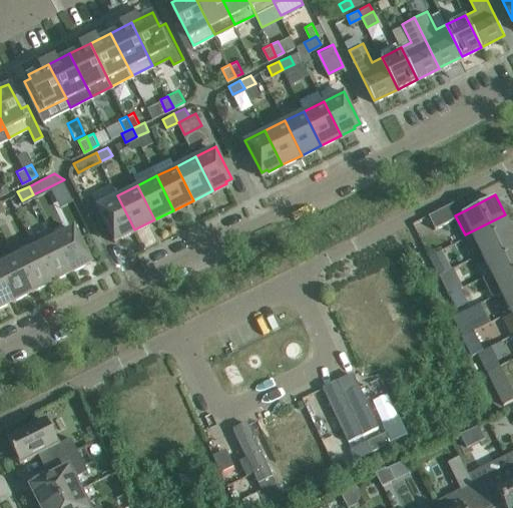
[(134,229),(117,195),(97,205),(113,236),(119,233),(121,236),(134,229)]
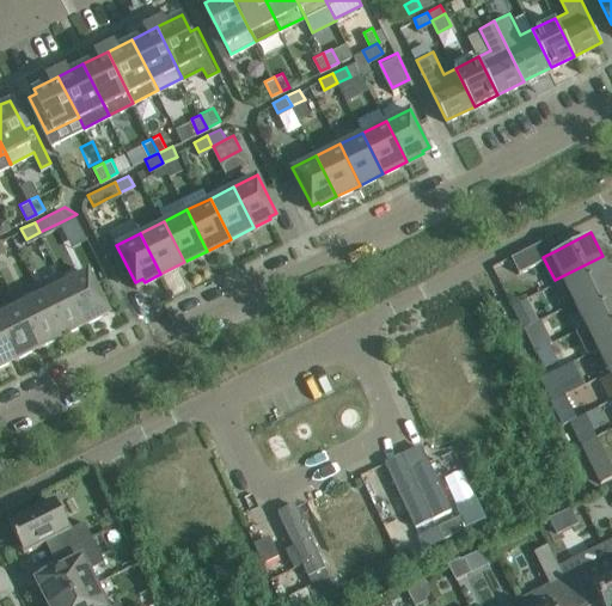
[(550,236),(512,255),(519,270),(543,257),(557,250),(550,236)]
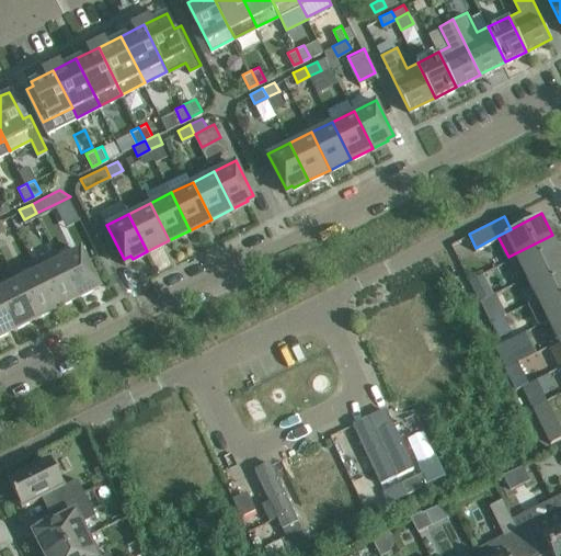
[(560,257),(560,251),(552,235),(508,257),(508,259),(515,256),(525,275),(560,257)]
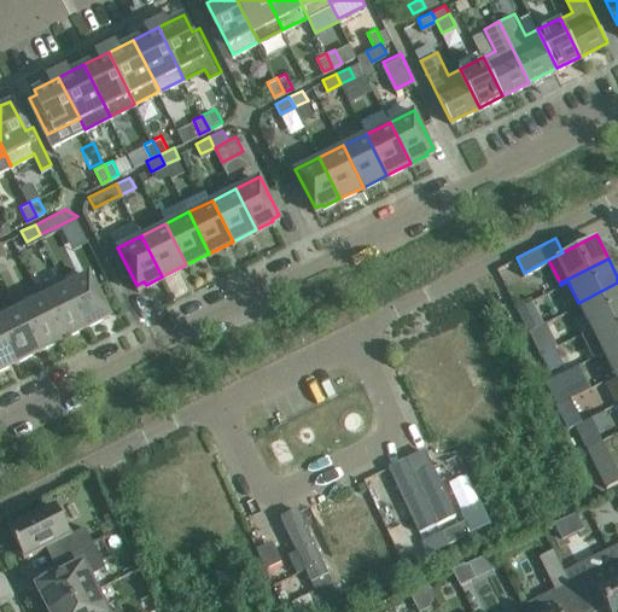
[(109,310),(89,272),(65,284),(87,326),(103,318),(101,314),(109,310)]
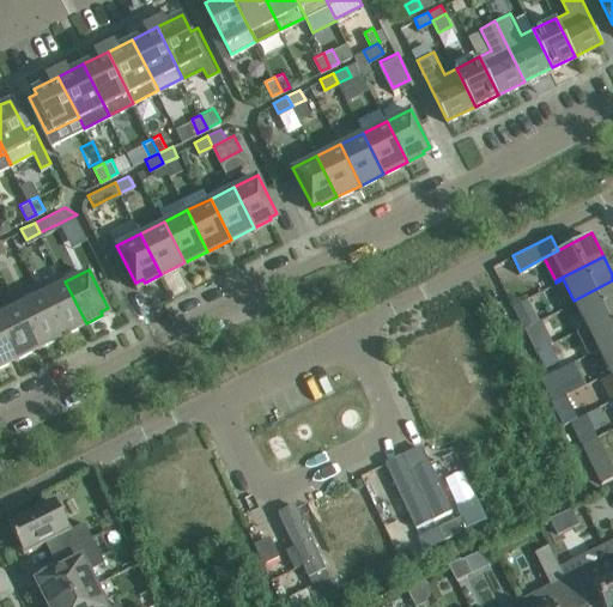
[(86,323),(65,281),(60,271),(36,283),(42,293),(62,334),(86,323)]
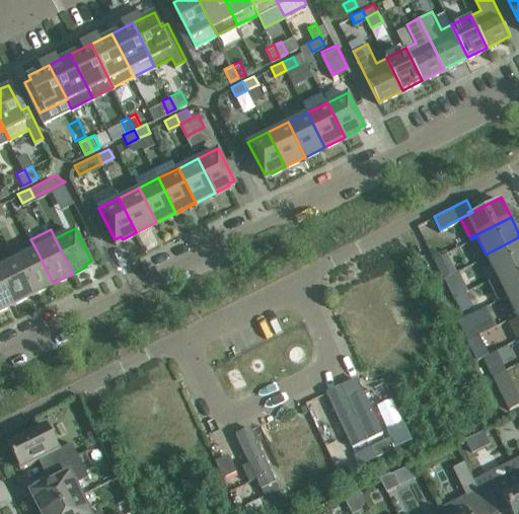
[(518,237),(486,254),(496,274),(518,262),(518,237)]
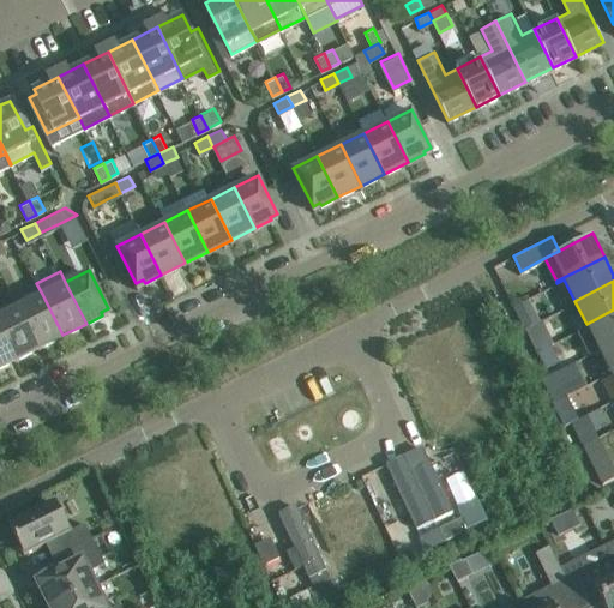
[(42,294),(18,306),(40,347),(62,335),(42,294)]
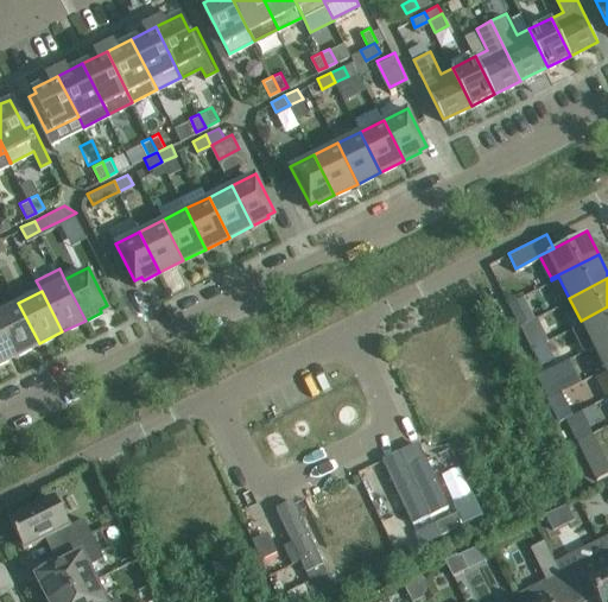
[(18,303),(0,311),(0,323),(16,355),(39,343),(18,303)]
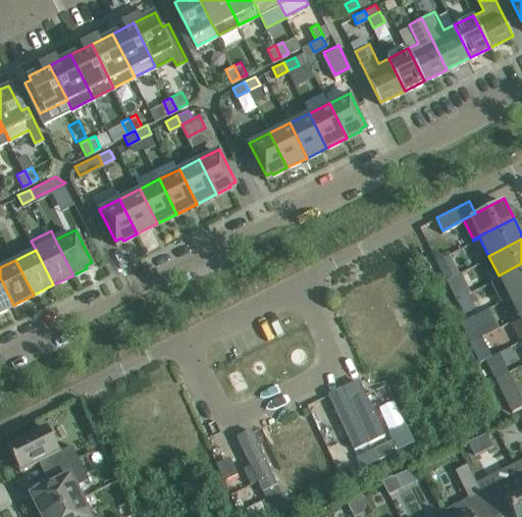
[(521,263),(499,275),(490,279),(501,300),(509,296),(521,289),(521,263)]
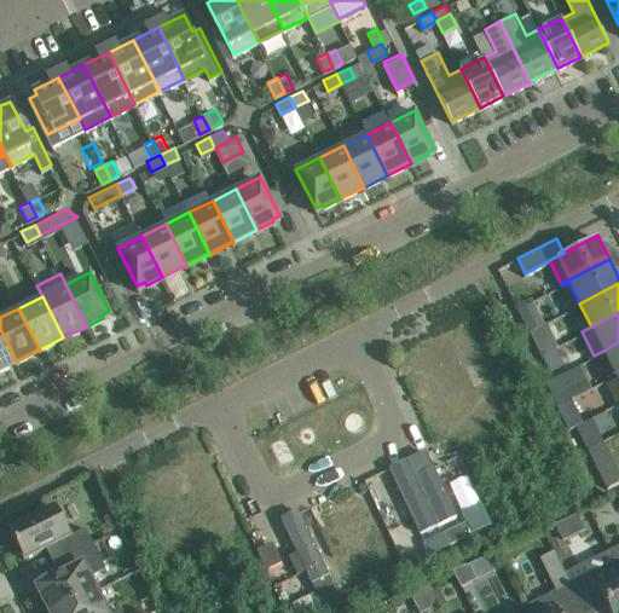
[(0,369),(16,362),(0,329),(0,369)]
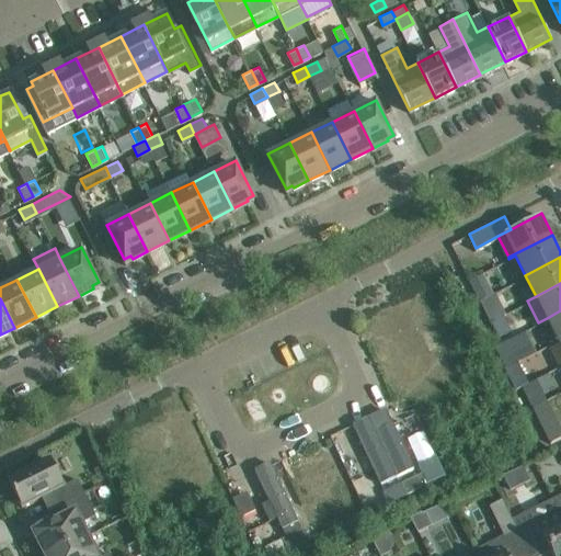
[(560,310),(547,318),(558,339),(560,337),(560,310)]
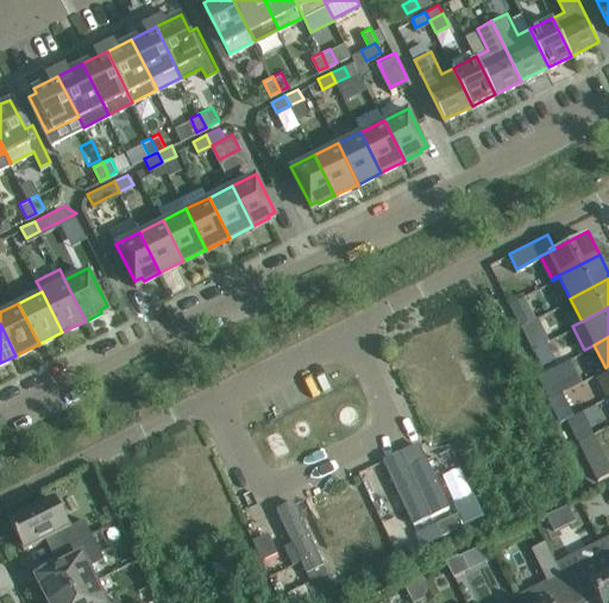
[(547,339),(533,346),(542,363),(557,356),(547,339)]
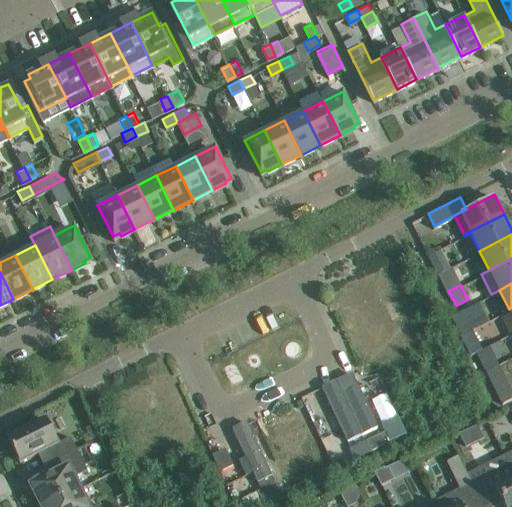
[(454,311),(461,331),(489,319),(482,300),(454,311)]
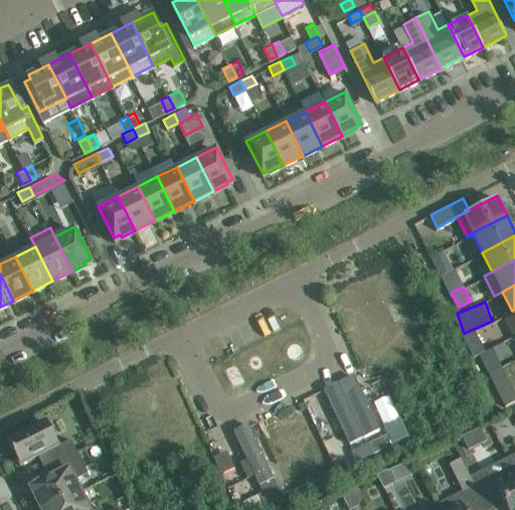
[(476,329),(464,335),(471,347),(483,341),(476,329)]
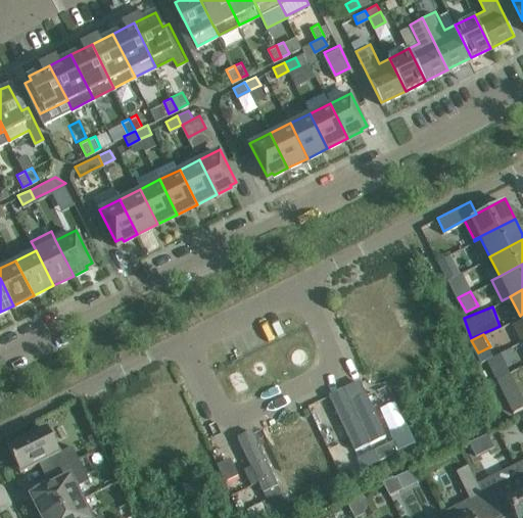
[(493,354),(486,358),(492,370),(507,364),(500,350),(493,354)]
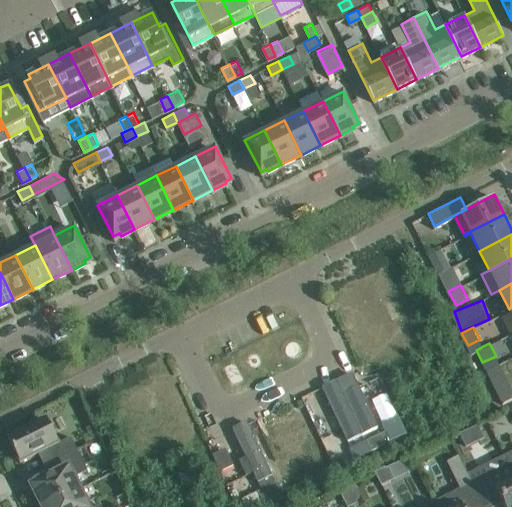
[(497,363),(488,368),(493,379),(502,374),(497,363)]
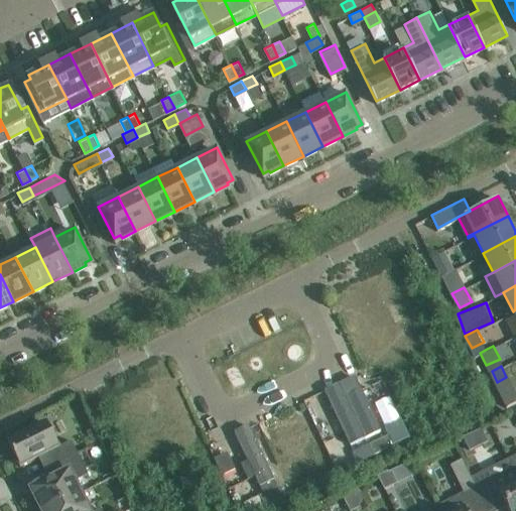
[(355,378),(339,385),(364,439),(379,431),(355,378)]
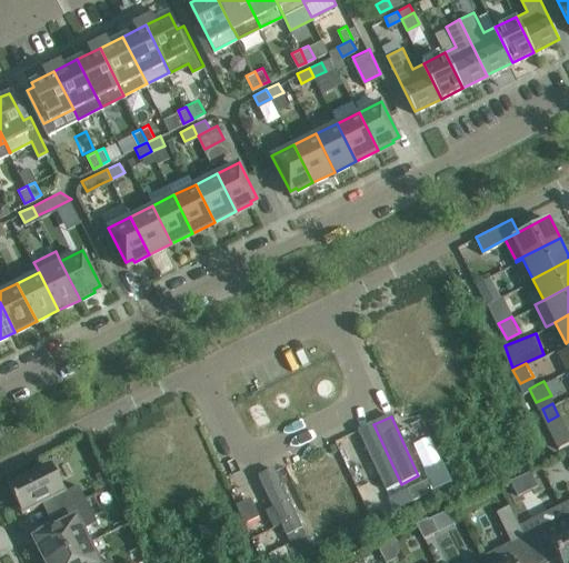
[(568,441),(568,430),(563,421),(549,428),(556,442),(558,446),(568,441)]
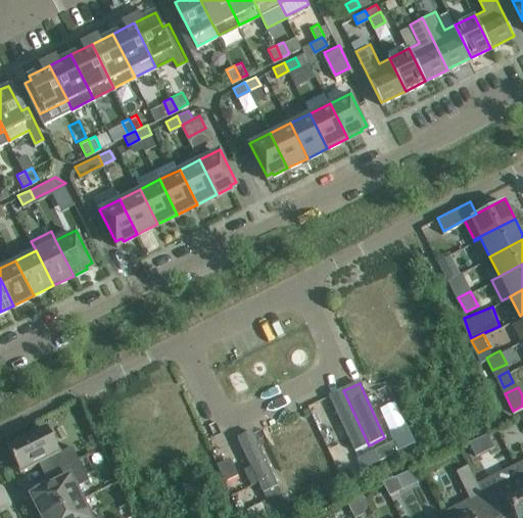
[(49,456),(55,467),(78,456),(73,443),(59,450),(48,426),(44,428),(43,425),(30,431),(32,434),(8,446),(11,452),(8,453),(14,466),(17,465),(20,470),(49,456)]
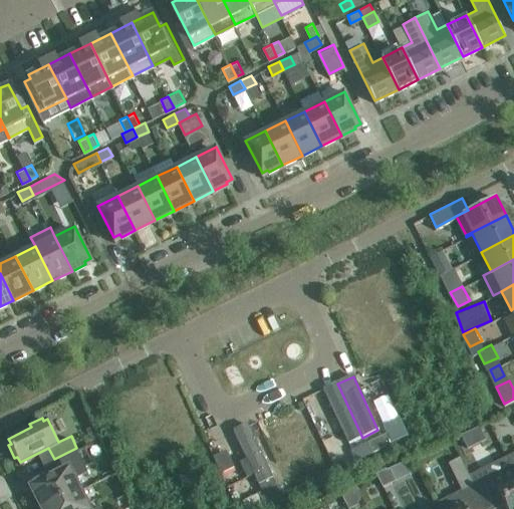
[(247,425),(234,431),(255,479),(269,473),(247,425)]
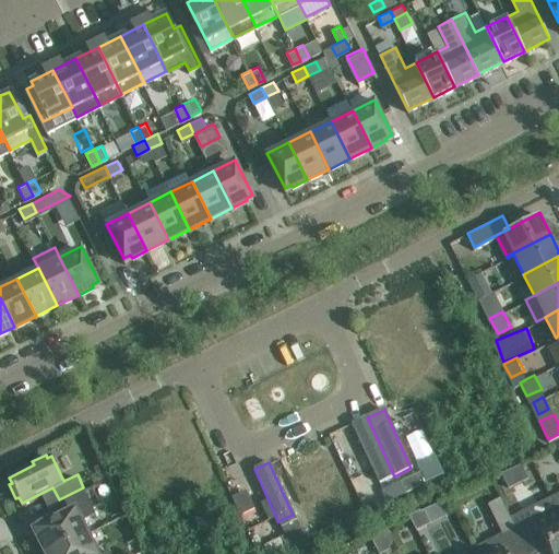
[(421,469),(400,479),(405,490),(427,480),(426,479),(421,469)]
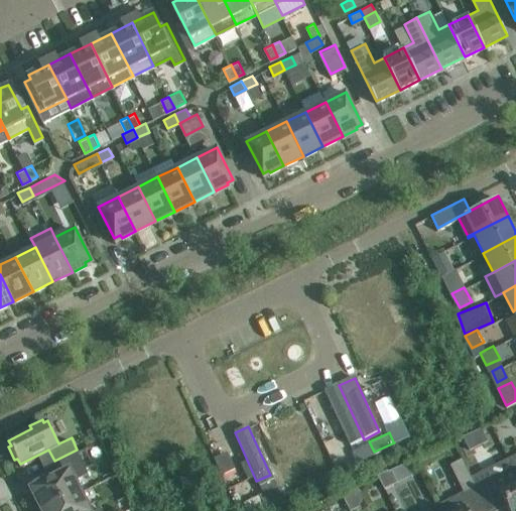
[(374,452),(369,441),(353,450),(358,460),(374,452)]
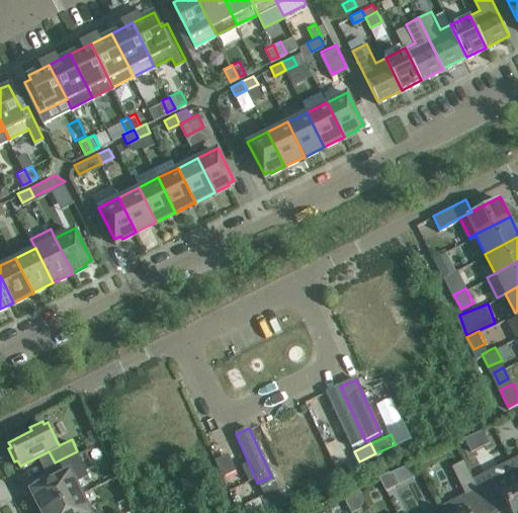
[(32,497),(39,512),(80,492),(75,481),(88,474),(77,451),(55,462),(60,475),(31,489),(35,496),(32,497)]
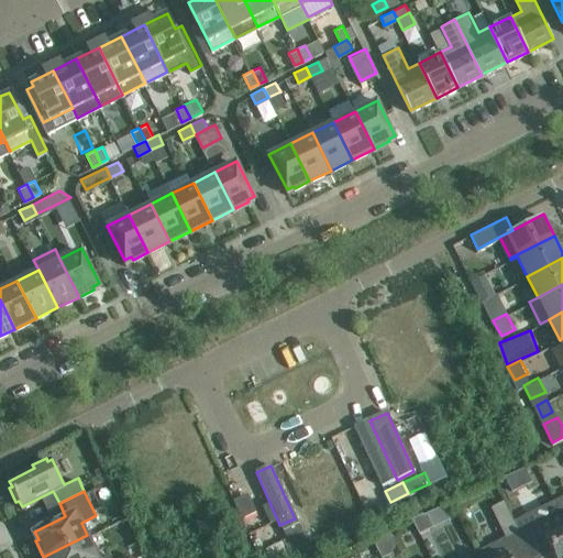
[(562,491),(553,496),(554,498),(562,515),(562,491)]
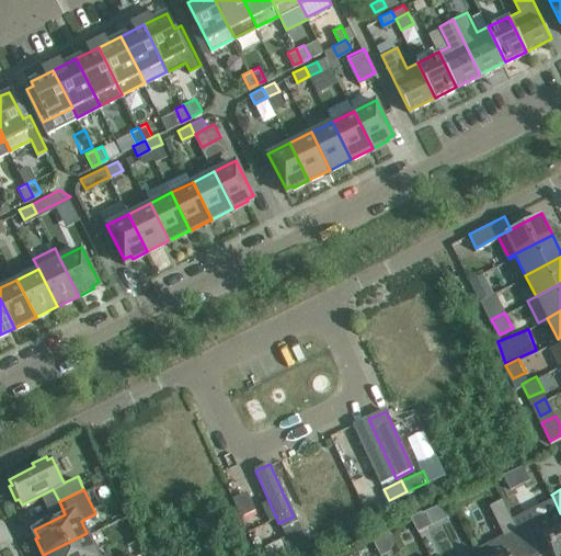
[(374,505),(369,495),(362,498),(366,508),(374,505)]
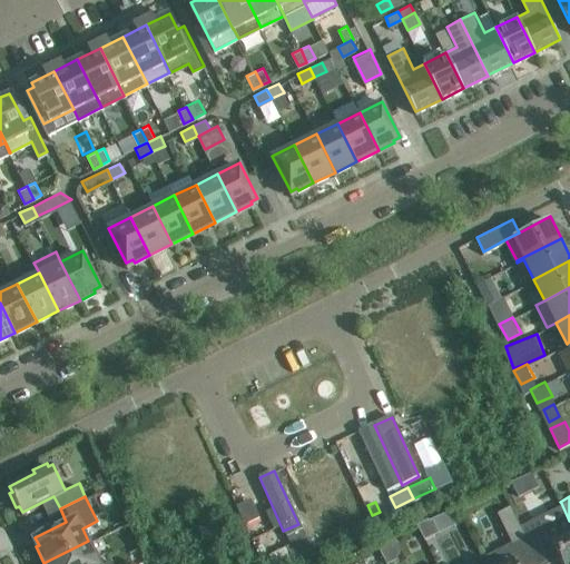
[(532,517),(520,524),(526,535),(540,563),(542,563),(553,558),(552,556),(558,553),(562,563),(569,563),(569,521),(561,503),(550,508),(559,527),(543,535),(534,516),(532,517)]
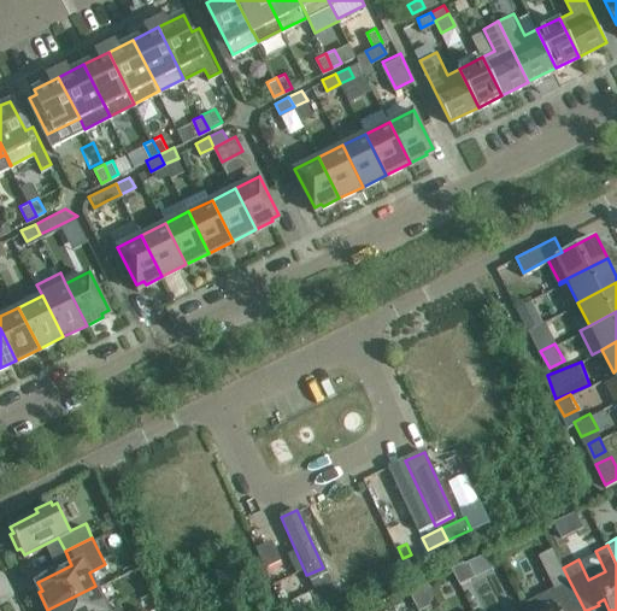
[(558,559),(552,546),(538,553),(545,565),(558,559)]
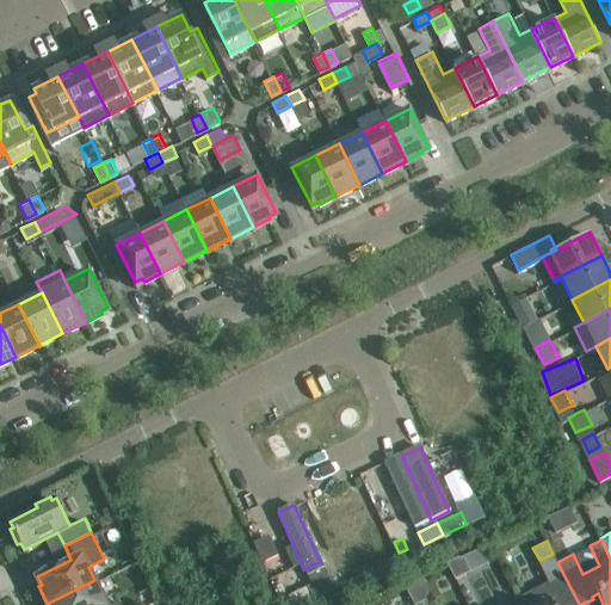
[(463,556),(449,562),(456,575),(470,569),(463,556)]
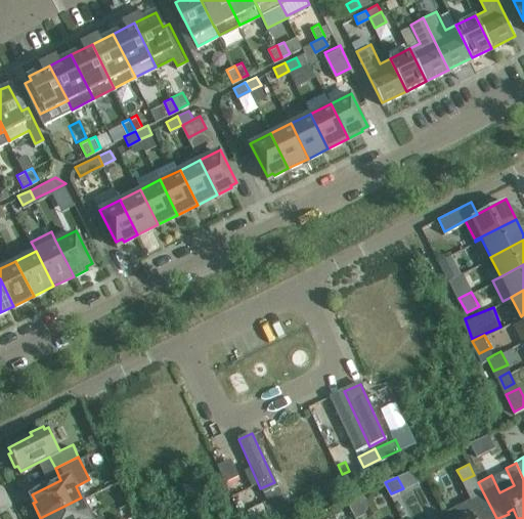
[(268,498),(264,500),(269,511),(290,501),(285,490),(282,491),(278,482),(264,489),(268,498)]
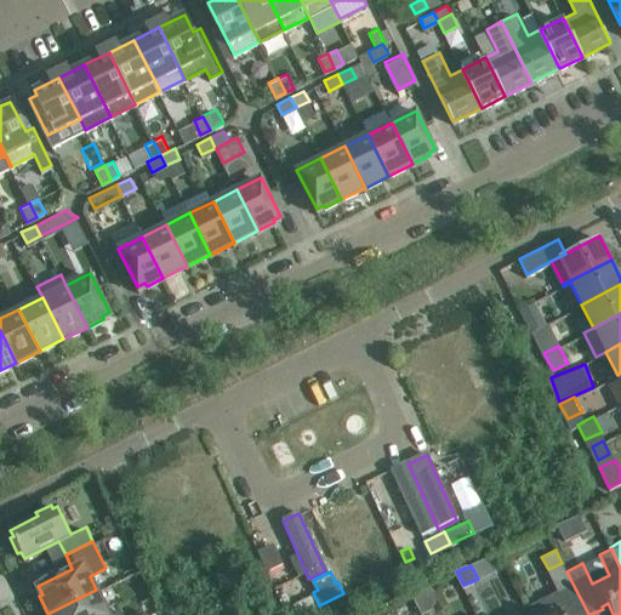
[(588,614),(573,584),(528,605),(533,614),(588,614)]
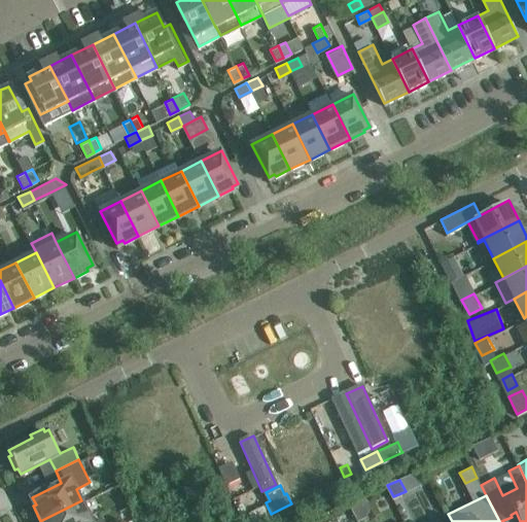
[(365,496),(350,503),(358,520),(366,516),(370,506),(365,496)]
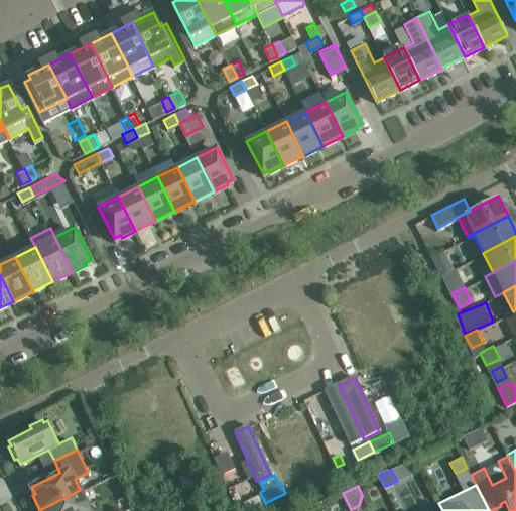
[(103,510),(101,506),(91,510),(90,510),(80,490),(39,510),(103,510)]
